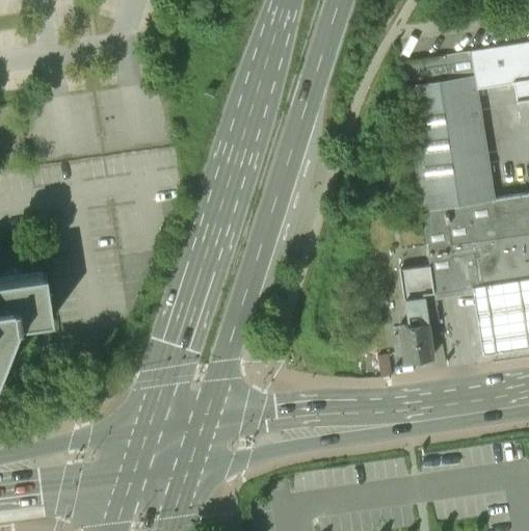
[(528,42),(401,62),(432,265),(437,293),(471,288),(480,286),(475,253),(453,256),(446,205),(496,197),(478,88),(516,82),(519,103),(528,101),(528,42)]
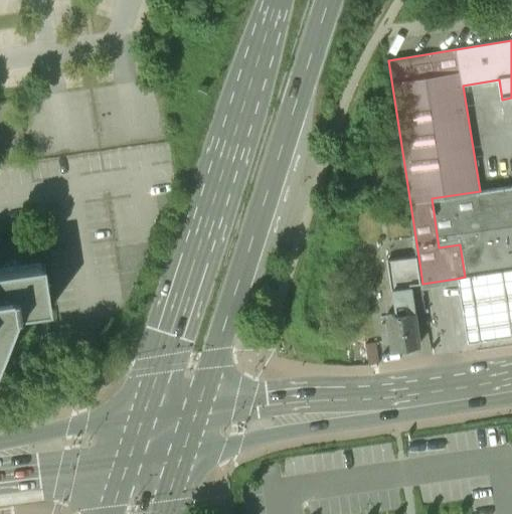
[(511,186),(480,191),(432,198),(439,247),(460,244),(465,277),(511,270),(511,186)]
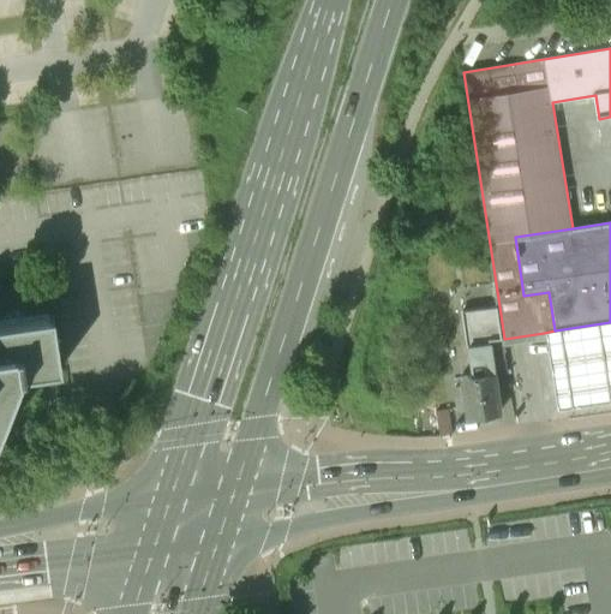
[(499,307),(485,308),(486,317),(478,319),(481,340),(491,338),(491,341),(495,362),(508,359),(504,339),(499,307)]
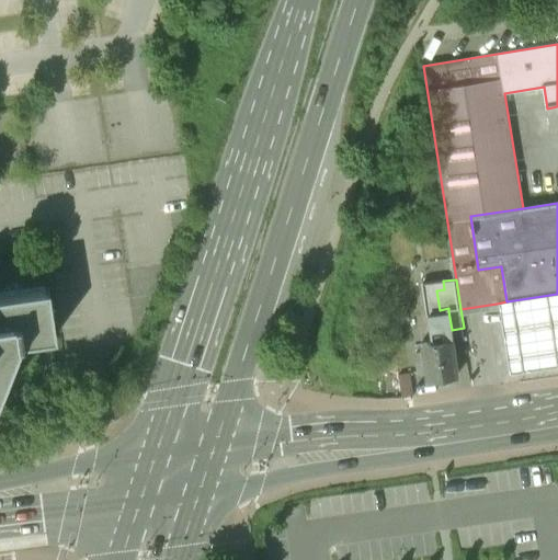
[(52,289),(0,297),(0,404),(20,355),(58,349),(52,289)]
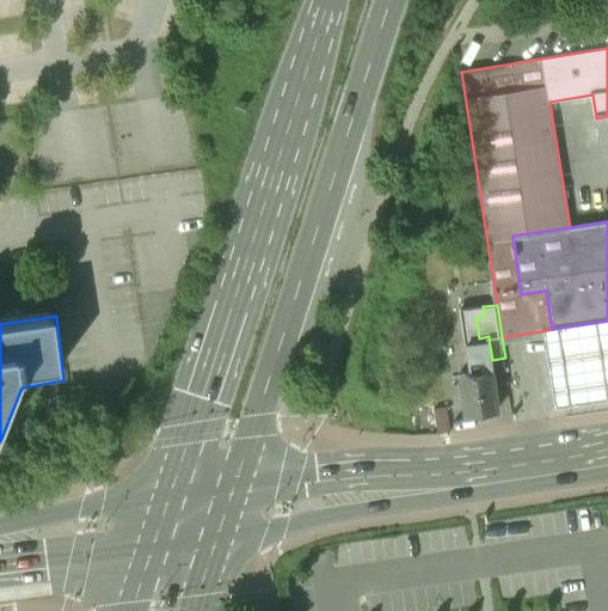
[(607,321),(552,329),(541,331),(552,408),(607,399),(607,321)]
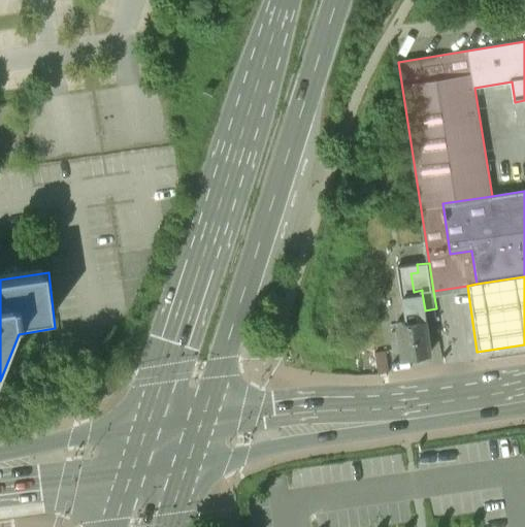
[(422,293),(403,296),(407,321),(397,322),(398,329),(393,330),(396,349),(401,348),(403,357),(431,352),(425,310),(422,293)]
